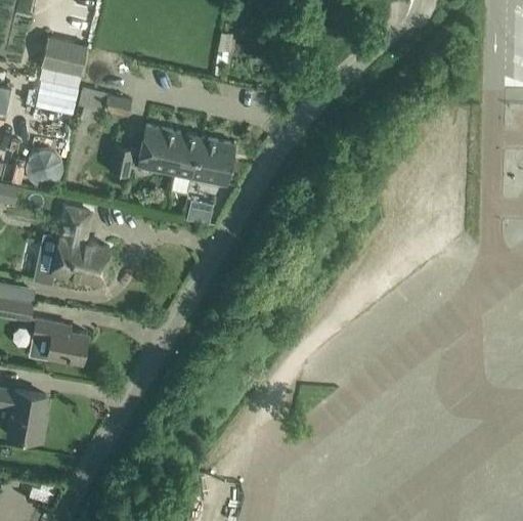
[(81,77),(88,47),(48,37),(41,68),(81,77)]
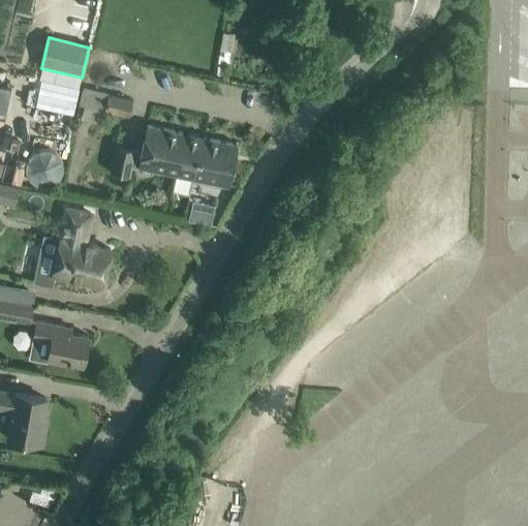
[(80,91),(42,82),(36,107),(73,117),(80,91)]
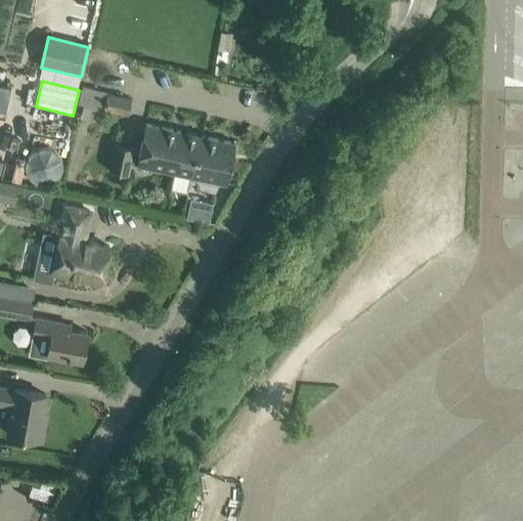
[(107,94),(83,88),(79,105),(83,106),(80,120),(100,125),(103,113),(127,119),(131,102),(106,96),(107,94)]
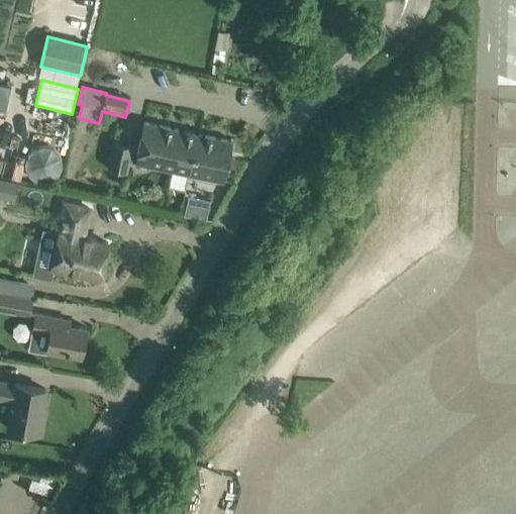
[(129,163),(190,176),(200,136),(144,124),(138,149),(114,144),(109,171),(127,175),(129,163)]
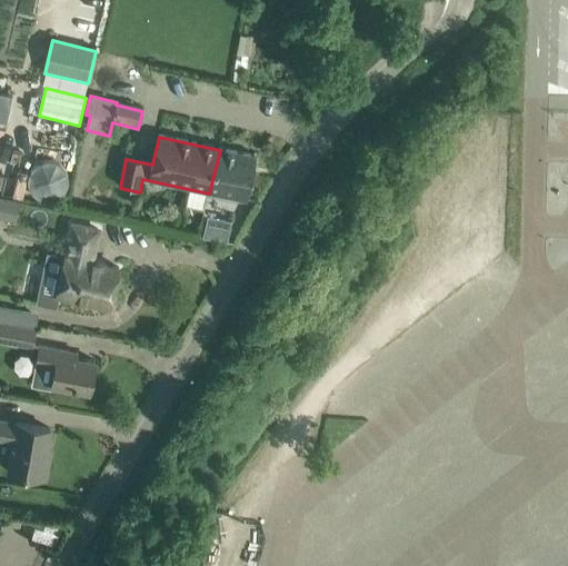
[(220,150),(210,194),(247,201),(257,158),(220,150)]
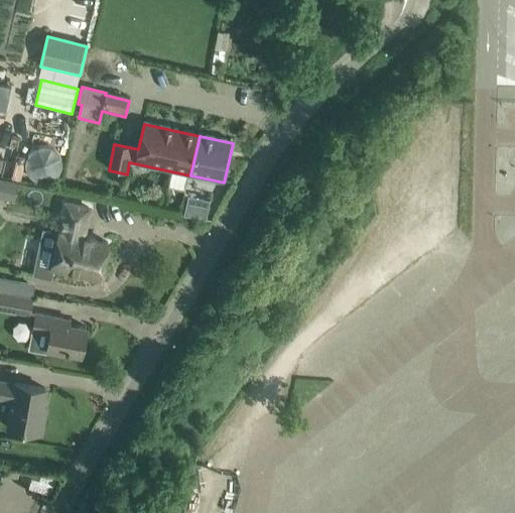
[(20,157),(19,174),(58,176),(59,159),(20,157)]
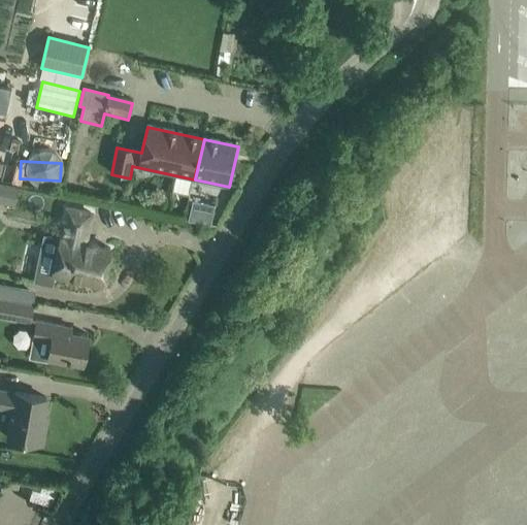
[(0,183),(0,205),(17,208),(20,187),(0,183)]
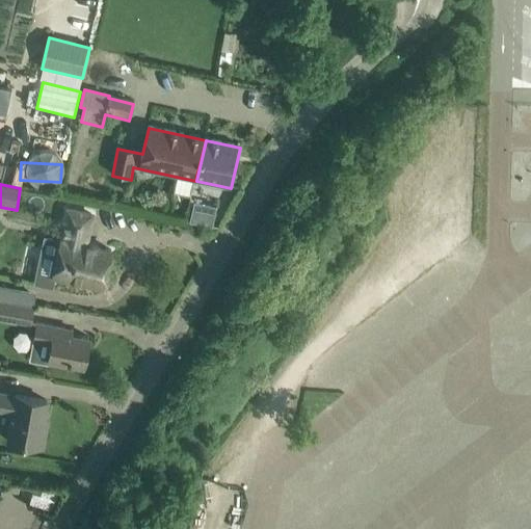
[(196,201),(192,221),(215,226),(219,205),(196,201)]
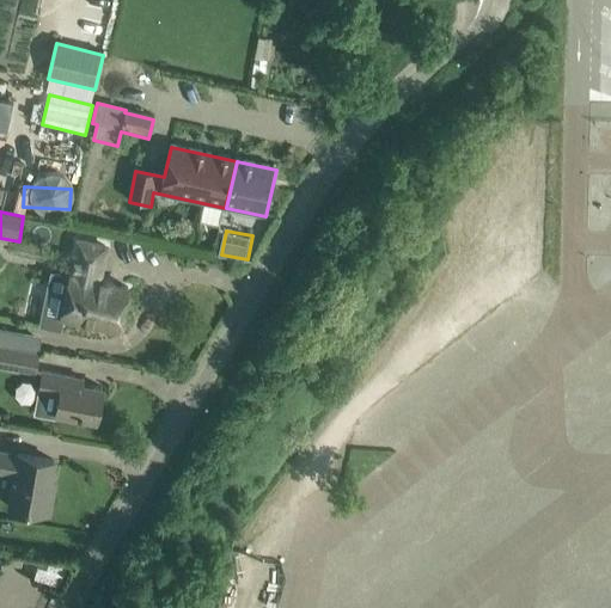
[(107,249),(79,243),(67,296),(46,292),(37,329),(63,335),(67,318),(120,330),(129,290),(98,283),(107,249)]
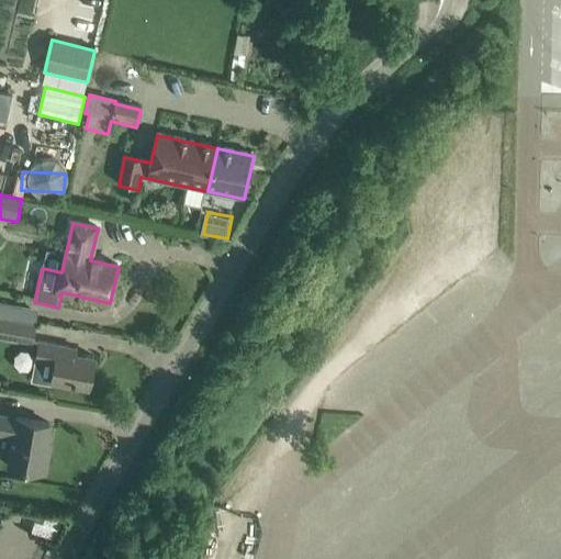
[(0,317),(35,324),(38,310),(0,303),(0,317)]
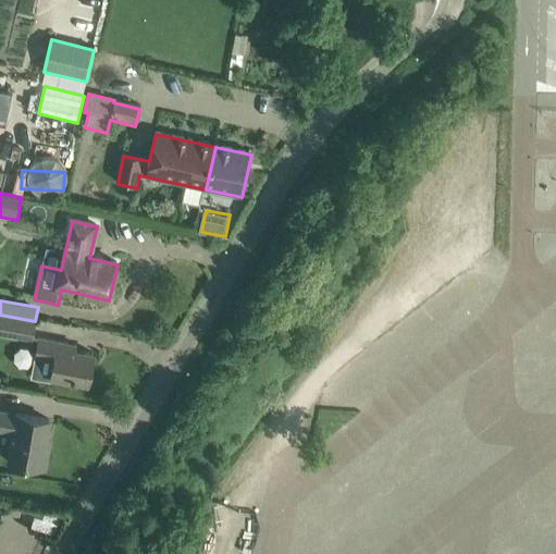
[(35,321),(0,315),(0,335),(32,342),(35,321)]
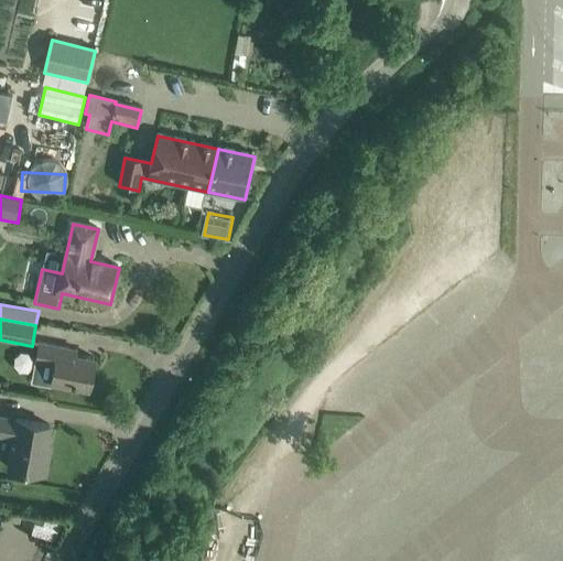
[(32,379),(89,390),(95,360),(68,355),(69,349),(40,344),(32,379)]
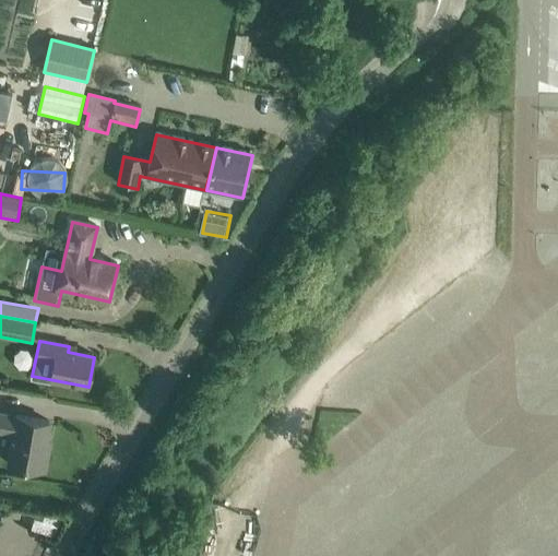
[(9,464),(24,468),(45,471),(49,451),(45,451),(49,423),(19,417),(18,421),(0,416),(0,433),(14,436),(9,464)]
